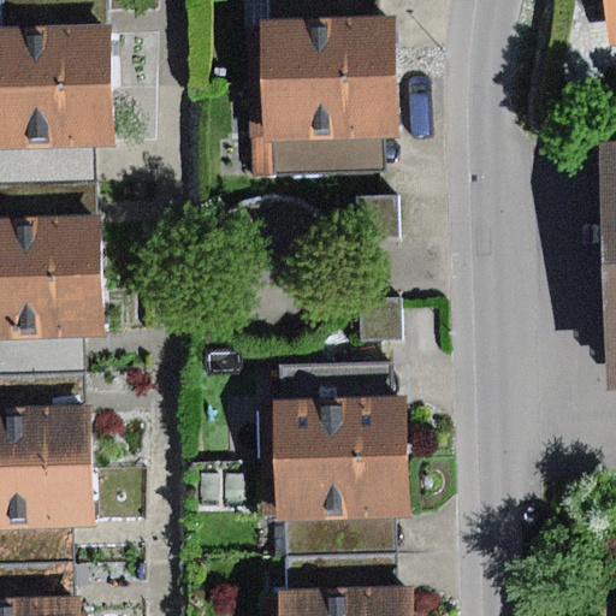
[(5,0),(6,34),(112,30),(110,0),(5,0)]
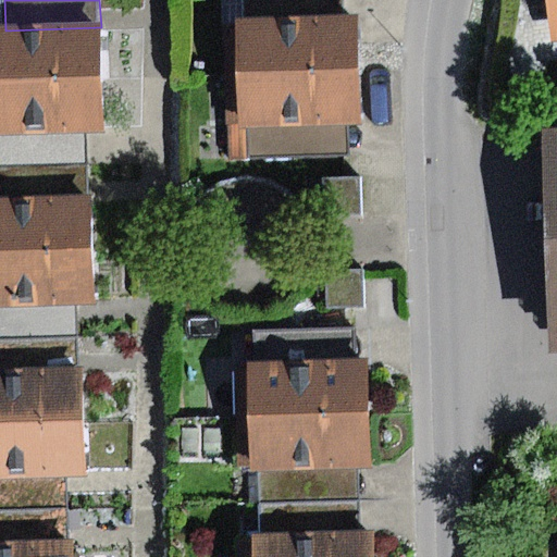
[(244,0),(245,20),(341,17),(341,0),(244,0)]
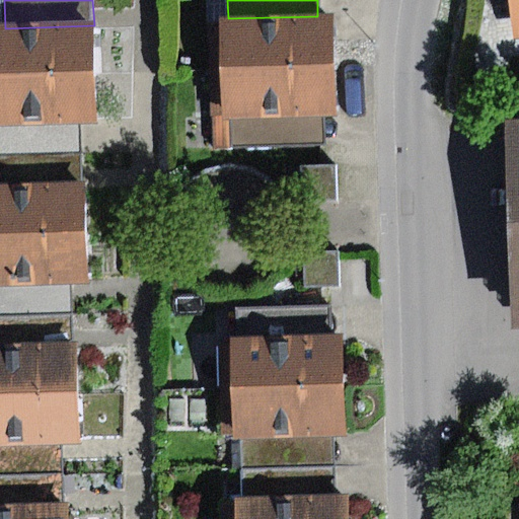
[(518,0),(510,0),(514,38),(518,36),(518,0)]
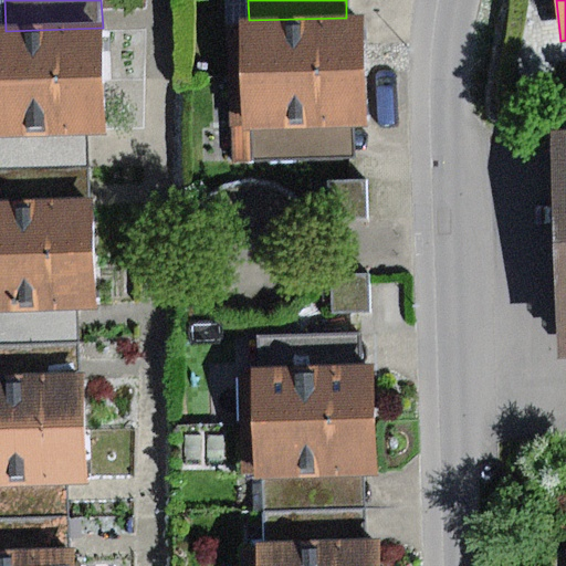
[(249,20),(227,20),(228,72),(366,70),(365,17),(346,18),(249,20)]
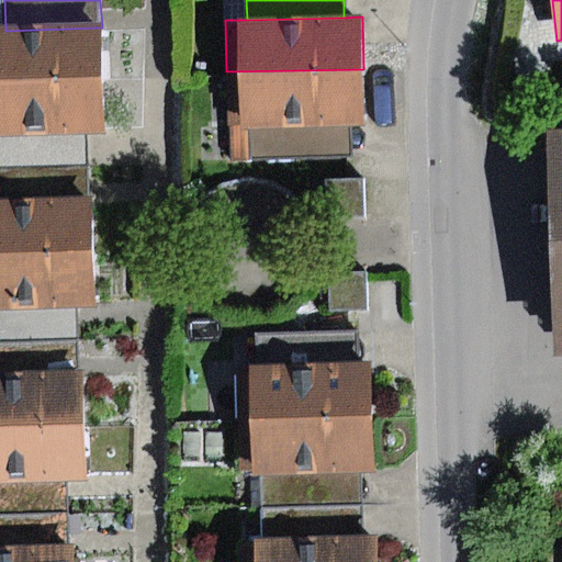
[(0,31),(0,81),(103,79),(102,27),(6,31),(0,31)]
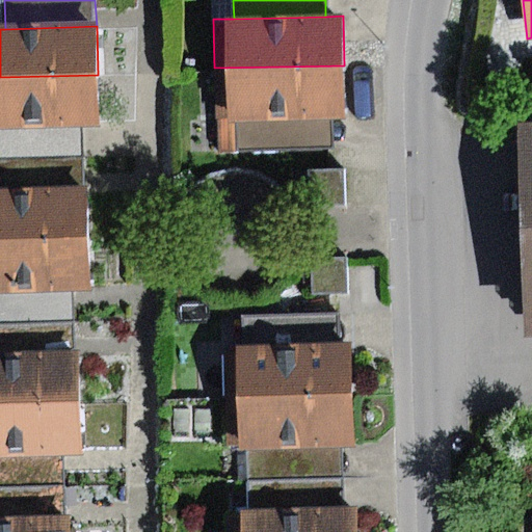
[(344,65),(214,68),(215,121),(235,121),(333,118),(345,117),(344,65)]
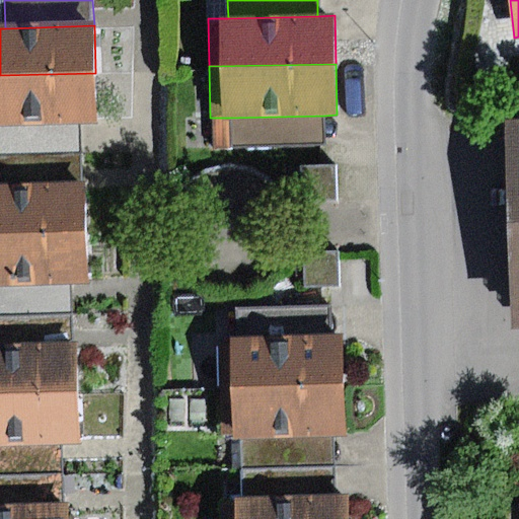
[(95,73),(0,75),(0,127),(81,124),(97,124),(95,73)]
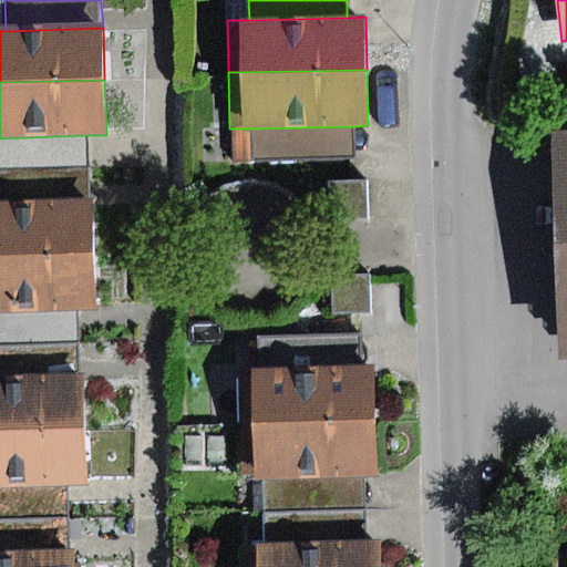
[(354,126),(250,129),(251,161),(354,160),(354,126)]
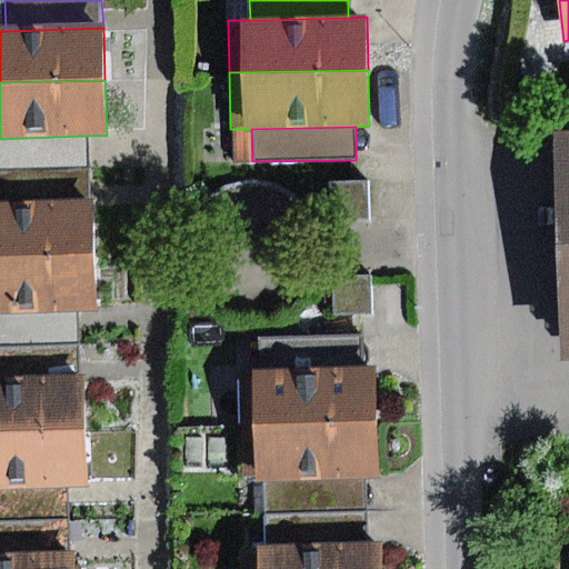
[(568,132),(558,133),(563,362),(568,361),(568,132)]
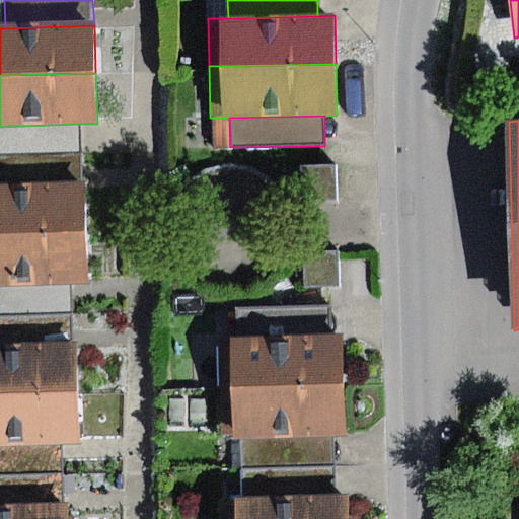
[(0,127),(0,155),(82,152),(81,124),(0,127)]
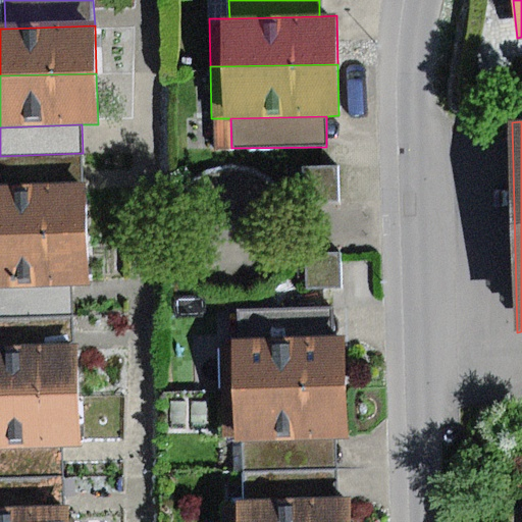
[(0,156),(0,187),(85,184),(83,153),(0,156)]
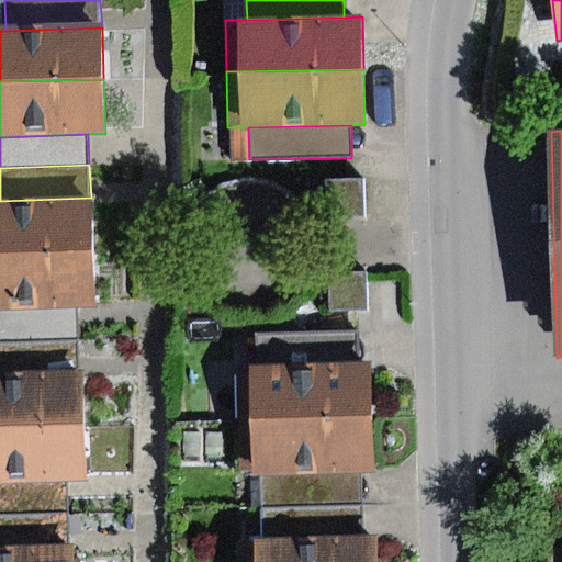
[(363,180),(325,181),(327,214),(327,220),(364,217),(363,180)]
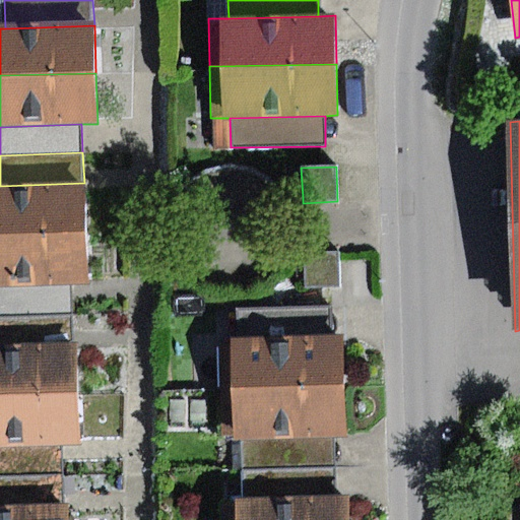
[(0,237),(86,234),(84,183),(0,186),(0,237)]
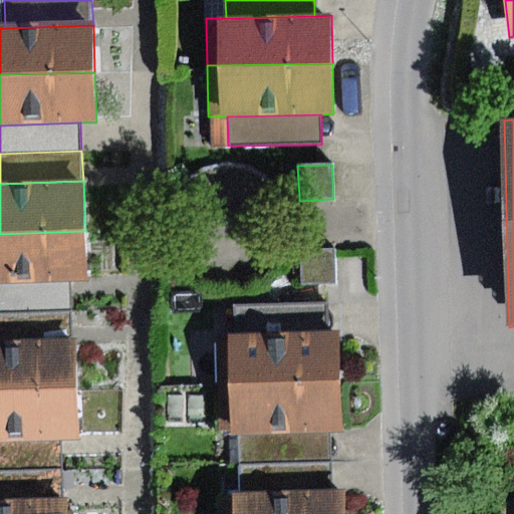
[(85,231),(0,234),(0,284),(70,282),(87,281),(85,231)]
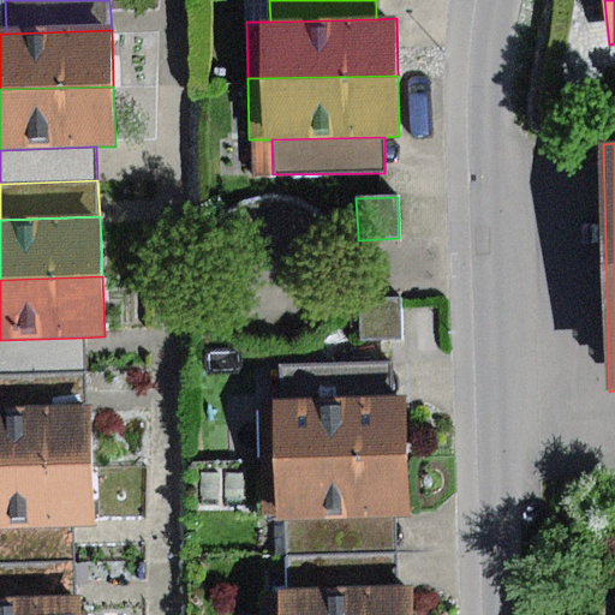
[(396,299),(362,302),(362,304),(365,342),(400,340),(396,299)]
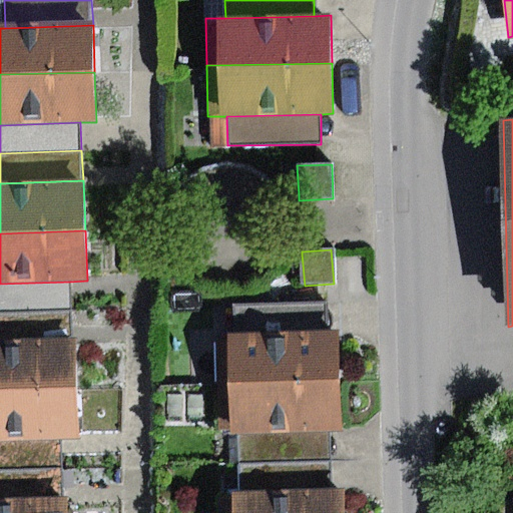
[(70,282),(0,284),(0,314),(43,313),(71,313),(70,282)]
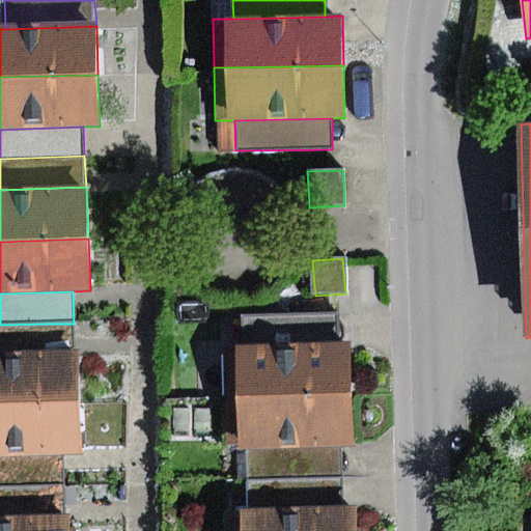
[(231,317),(233,348),(336,344),(335,313),(231,317)]
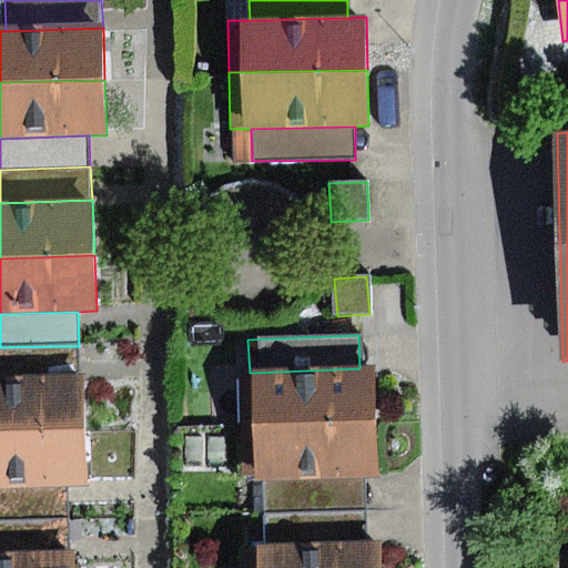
[(0,378),(49,377),(48,346),(0,347),(0,378)]
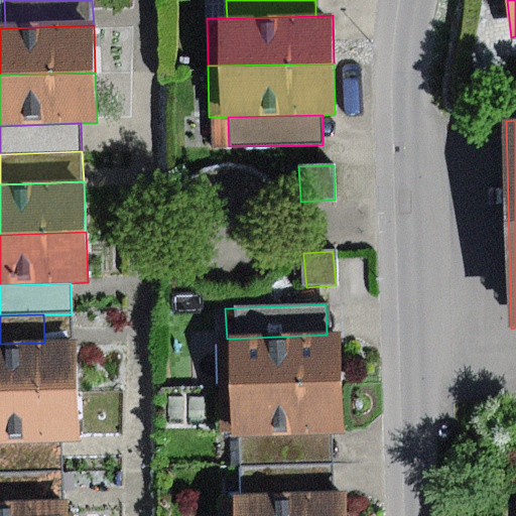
[(227,339),(216,340),(218,388),(343,383),(341,335),(327,335),(227,339)]
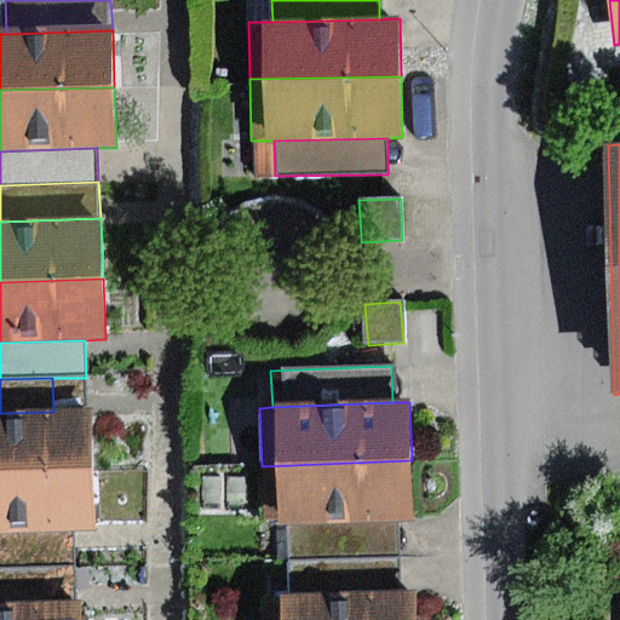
[(0,471),(91,469),(90,411),(53,412),(0,413),(0,471)]
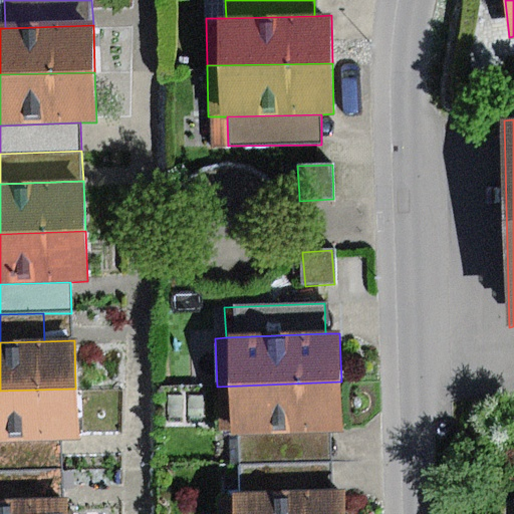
[(341,381),(217,387),(220,437),(237,436),(330,433),(342,433),(341,381)]
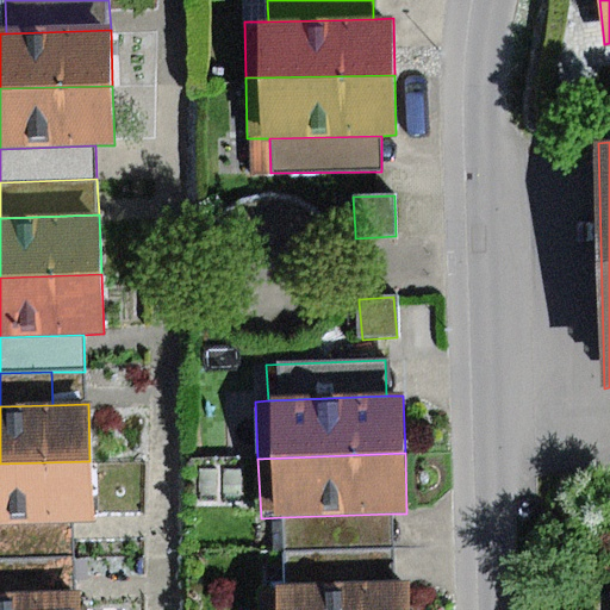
[(89,461),(0,464),(0,524),(74,522),(92,522),(89,461)]
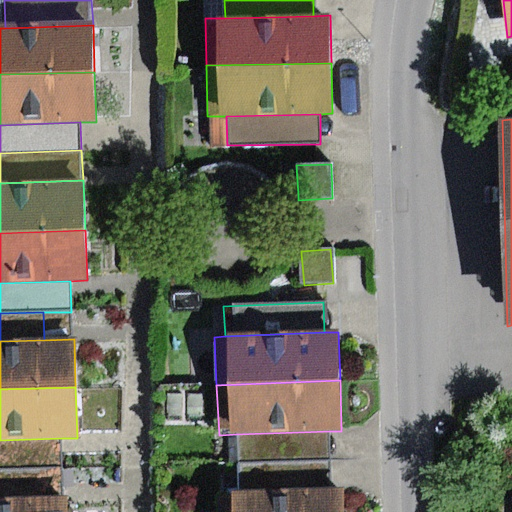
[(329,431),(236,434),(237,463),(330,461),(329,431)]
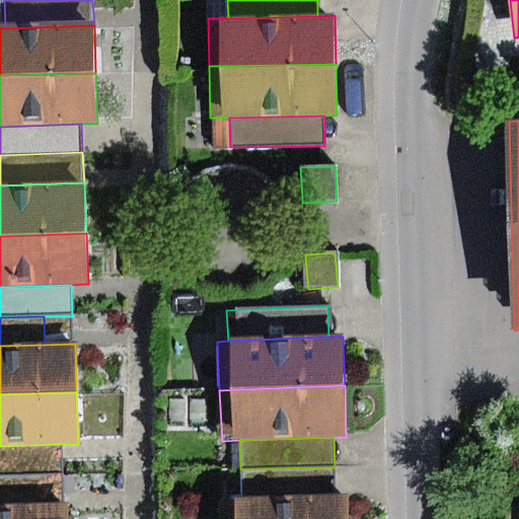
[(63,444),(0,446),(0,475),(63,474),(63,444)]
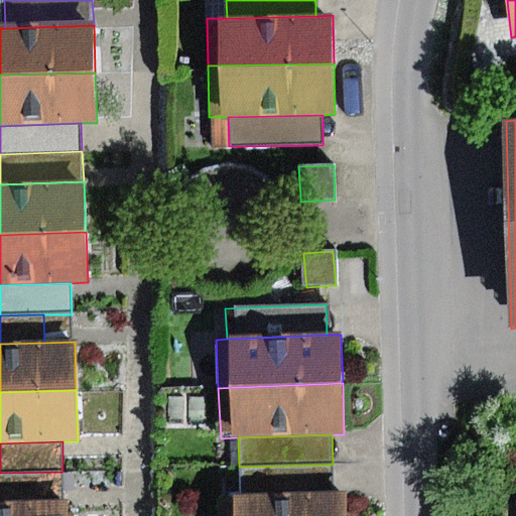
[(333,465),(239,467),(240,498),(334,495),(333,465)]
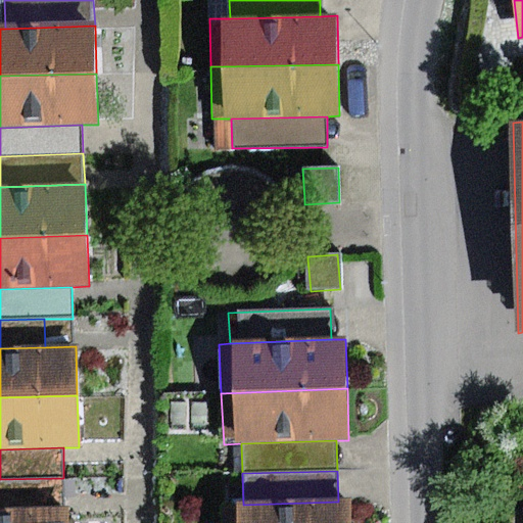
[(0,512),(65,511),(63,478),(0,479),(0,512)]
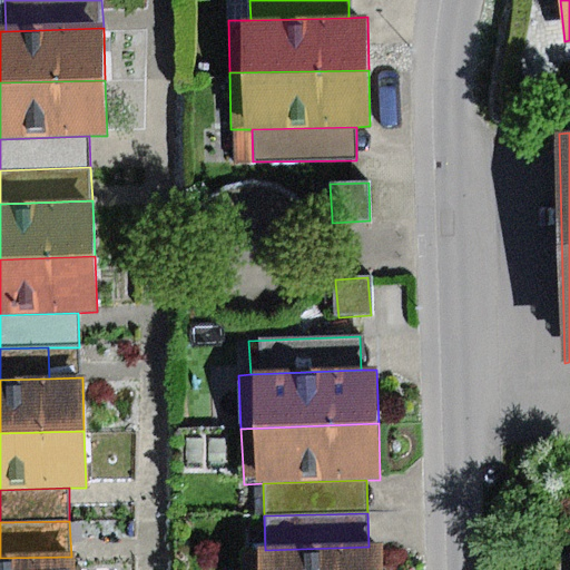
[(243,551),(243,569),(382,569),(382,547),(369,547),(265,550),(243,551)]
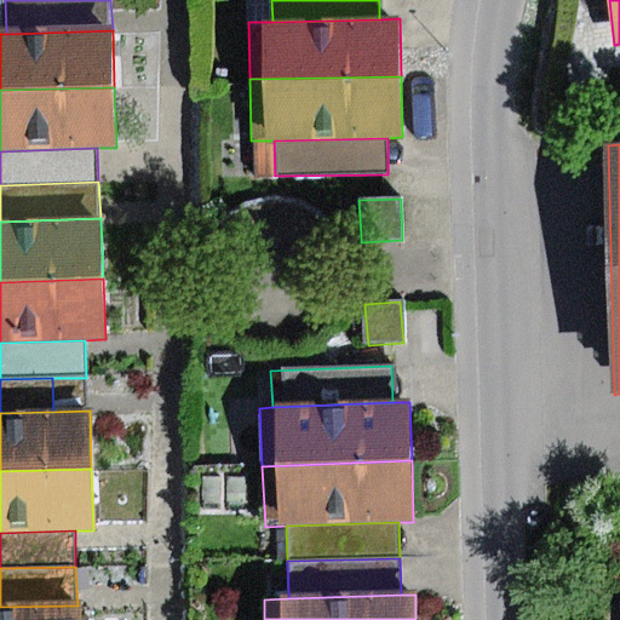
[(0,619),(76,619),(78,606),(0,607),(0,619)]
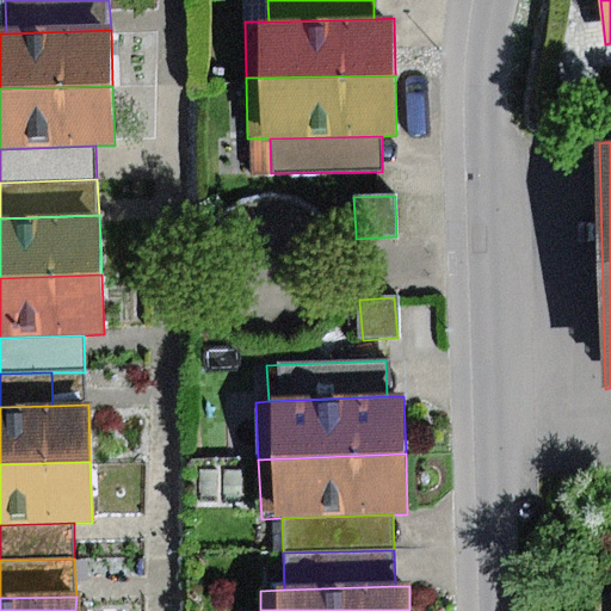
All buildings are outlined.
